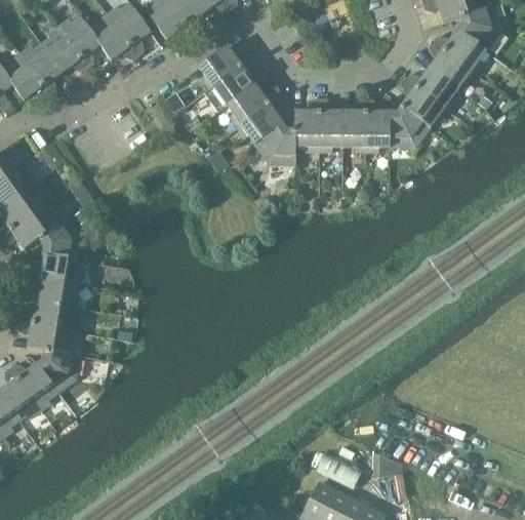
[(194,35),(169,0),(154,0),(155,3),(146,9),(166,38),(177,30),(180,35),(189,39),(194,35)]
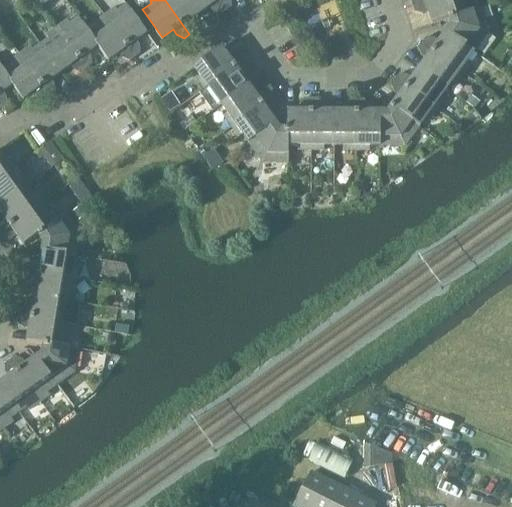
[(165,0),(189,34),(195,30),(194,21),(190,17),(200,10),(193,0),(165,0)]
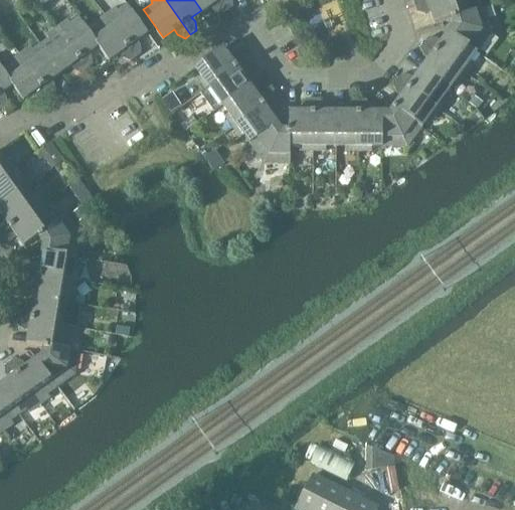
[(194,0),(201,10),(211,3),(214,7),(222,11),(227,7),(222,0),(194,0)]
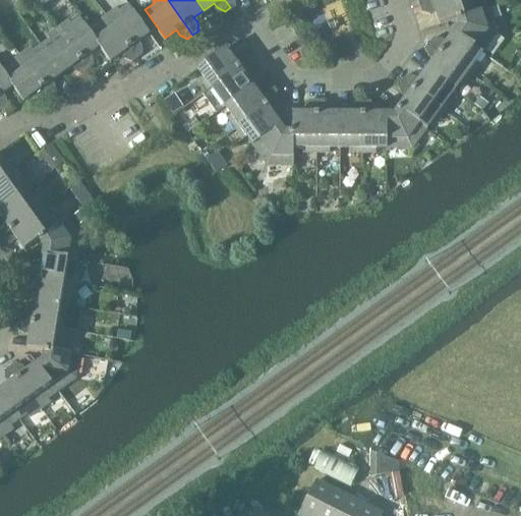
[(425,0),(419,2),(421,9),(429,10),(436,9),(440,21),(457,15),(472,9),(469,0),(425,0)]
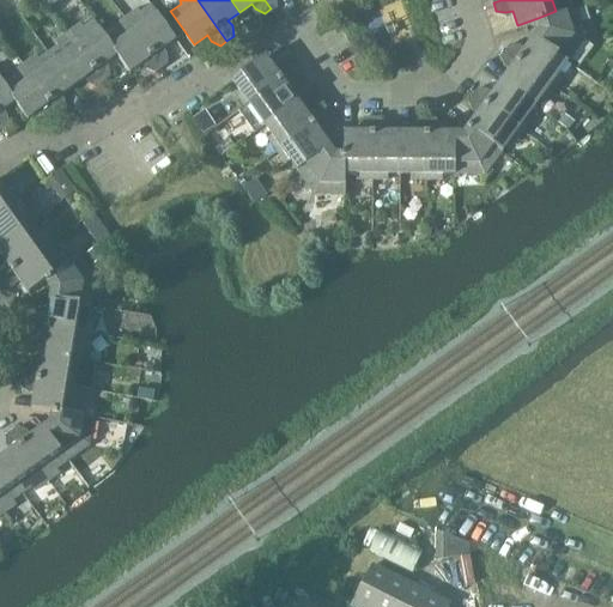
[(126,14),(162,65),(168,60),(168,50),(163,44),(176,35),(151,1),(141,10),(138,5),(126,14)]
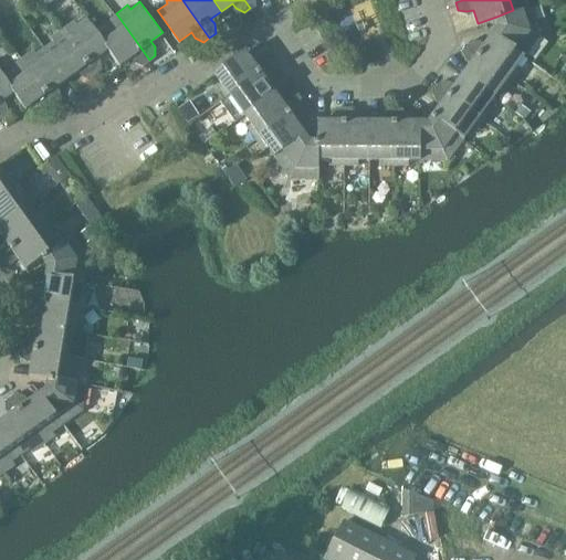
[(541,31),(532,4),(513,10),(496,17),(499,24),(493,32),(524,53),(541,31)]
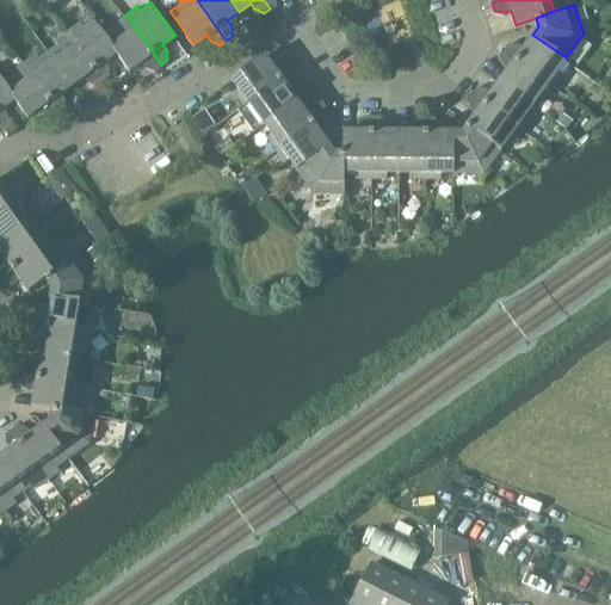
[(116,28),(106,34),(116,51),(129,68),(141,59),(146,65),(155,69),(161,65),(125,14),(112,23),(116,28)]
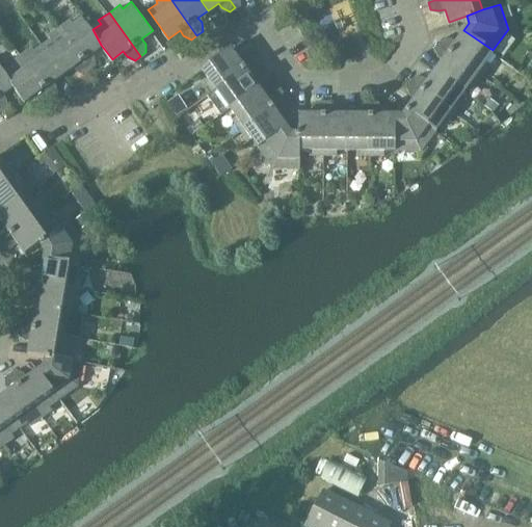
[(92,29),(81,15),(73,21),(70,18),(59,25),(90,69),(96,64),(96,56),(91,51),(101,45),(92,29)]
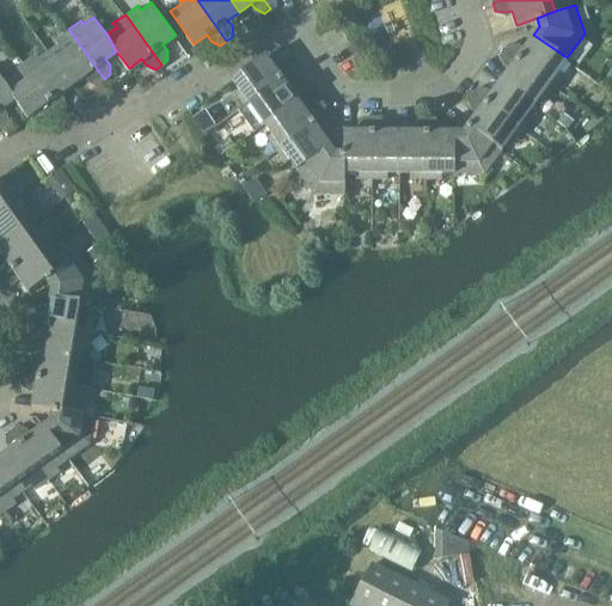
[(49,49),(73,83),(84,74),(89,80),(97,84),(104,79),(68,29),(55,38),(59,42),(49,49)]
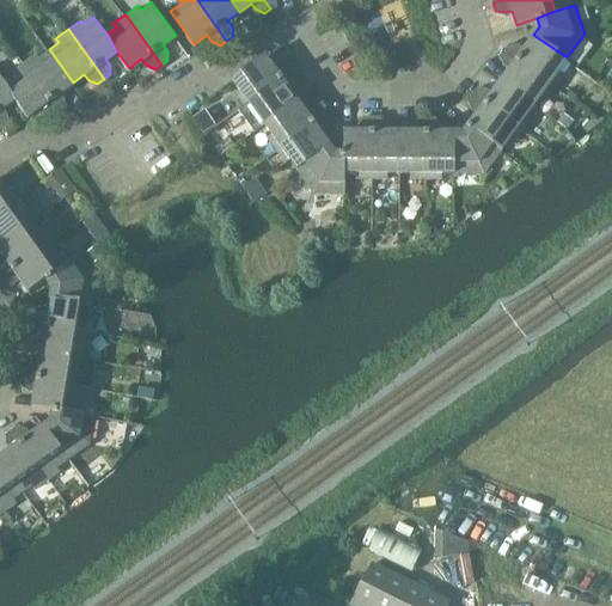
[(505,47),(555,84),(563,71),(560,68),(567,57),(533,35),(525,46),(519,42),(509,41),(505,47)]
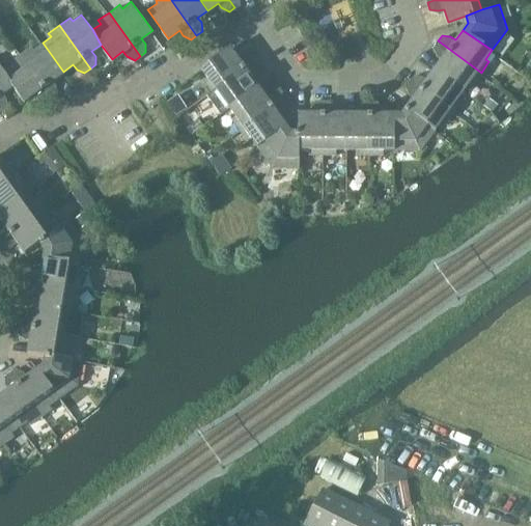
[(435,67),(464,88),(469,80),(473,83),(481,73),(438,40),(434,46),(437,54),(442,58),(435,67)]
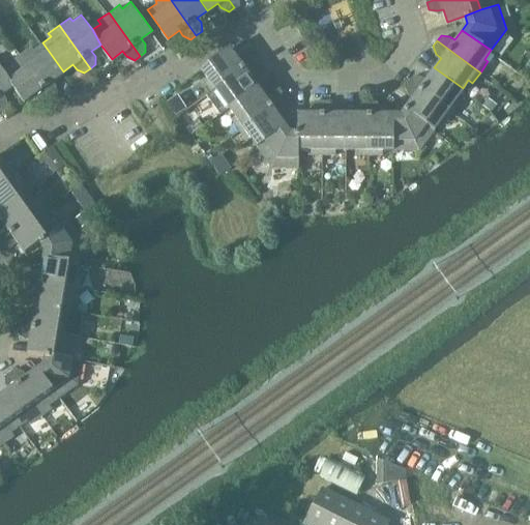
[(31,45),(21,53),(52,96),(57,92),(57,84),(53,79),(63,71),(42,42),(34,49),(31,45)]
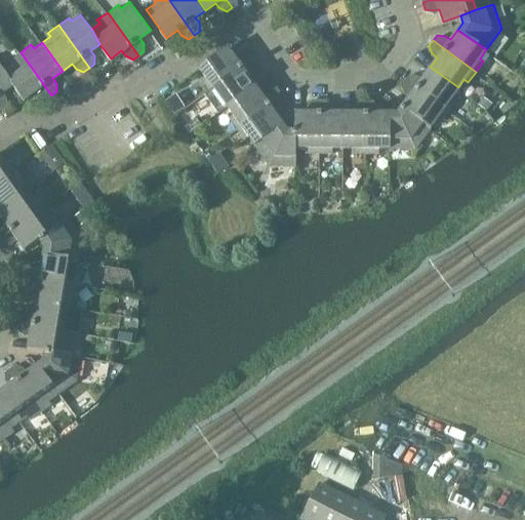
[(202,77),(209,88),(253,56),(249,51),(240,52),(235,55),(228,45),(199,66),(205,75),(202,77)]
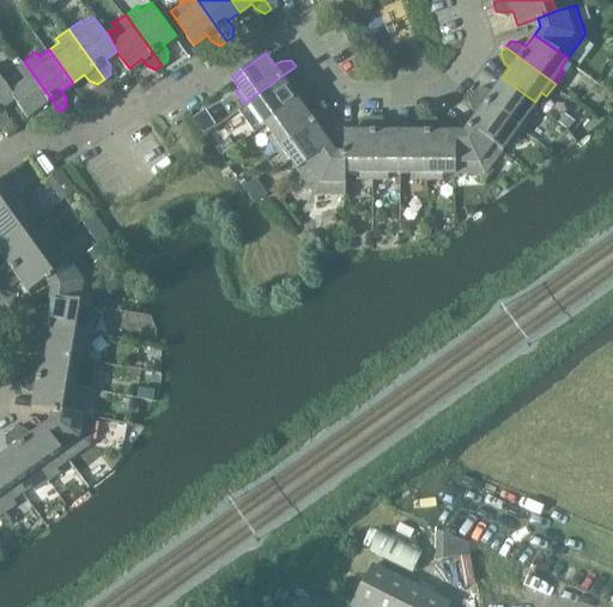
[(60,111),(24,61),(11,70),(14,74),(5,80),(14,97),(28,115),(40,107),(44,111),(53,116),(60,111)]
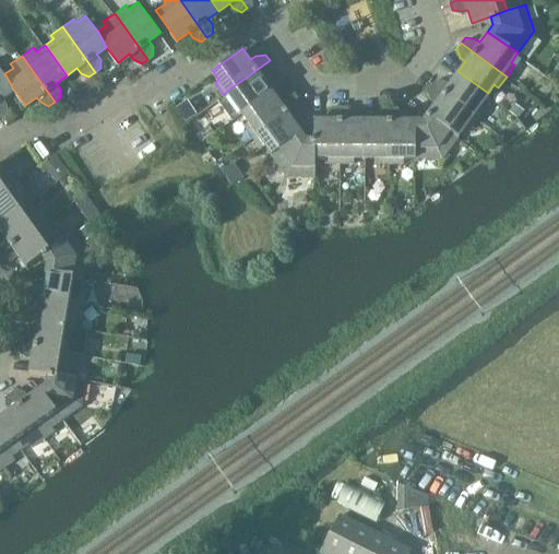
[(236,103),(241,112),(272,90),(264,79),(270,74),(273,67),(270,60),(223,94),(232,105),(236,103)]
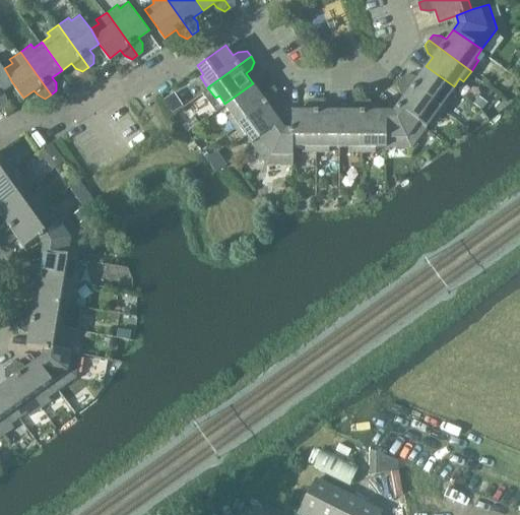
[(12,82),(4,68),(0,62),(0,104),(2,107),(7,103),(7,94),(3,89),(12,82)]
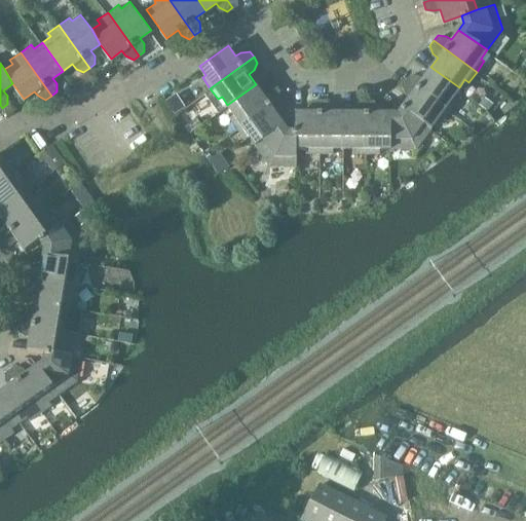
[(406,78),(449,109),(456,99),(453,96),(459,87),(430,67),(423,77),(418,73),(410,72),(406,78)]
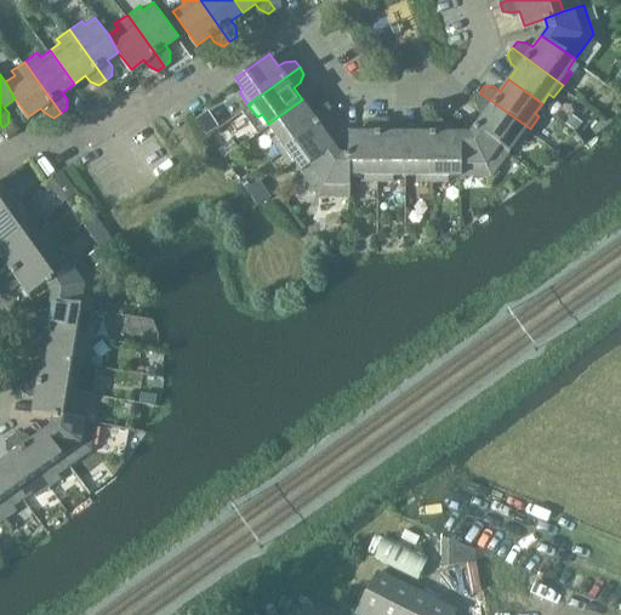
[(484,112),(476,124),(508,149),(517,138),(520,142),(530,129),(479,92),(474,98),(478,108),(484,112)]
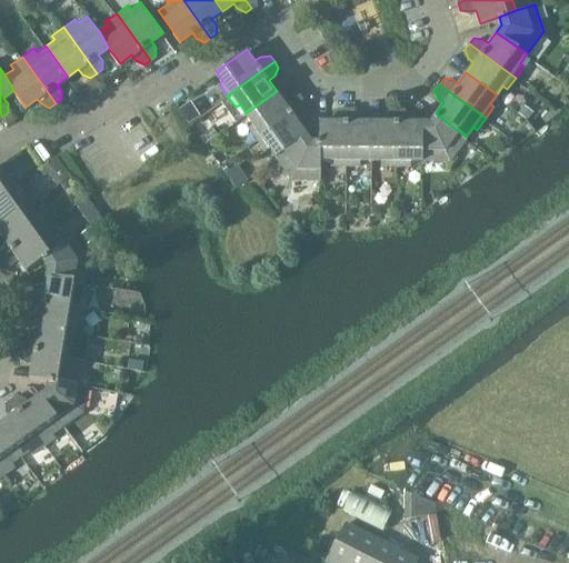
[(248,124),(257,137),(303,102),(299,97),(290,98),(285,101),(277,91),(246,113),(252,122),(248,124)]
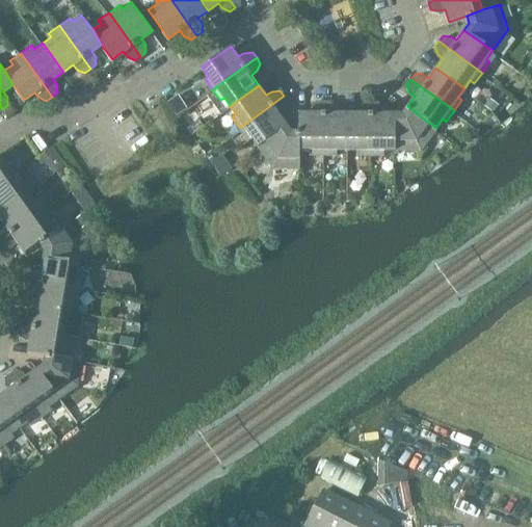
[(251,136),(258,145),(287,124),(280,113),(285,109),(288,102),(284,96),(240,128),(248,138),(251,136)]
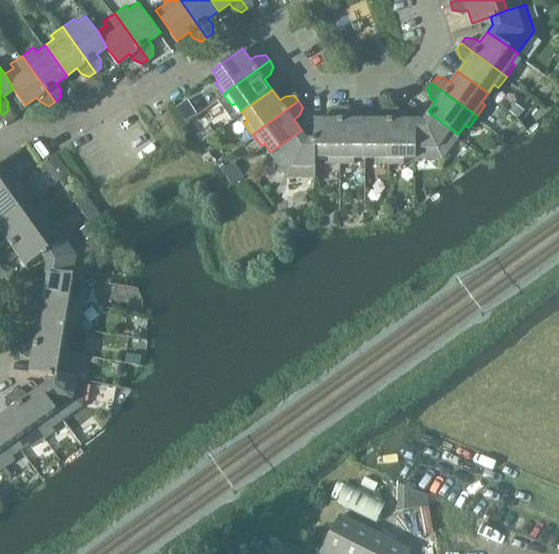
[(340,160),(340,103),(332,103),(328,112),(328,118),(313,118),(313,137),(314,155),(325,155),(325,160),(340,160)]
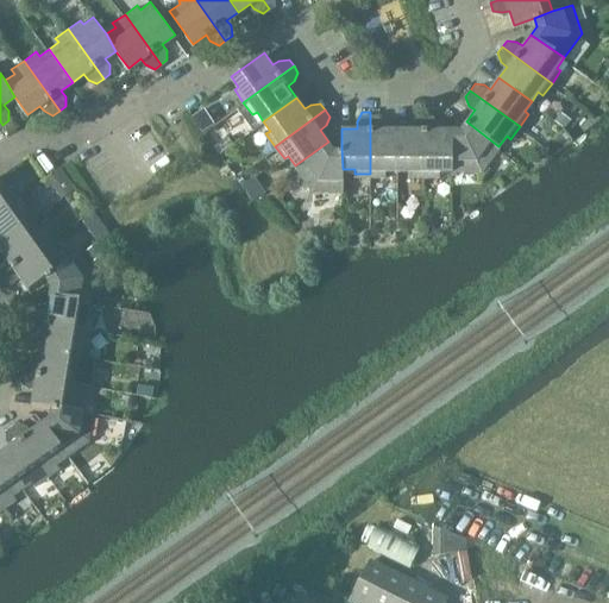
[(378,113),(370,112),(370,174),(385,174),(385,169),(397,169),(397,129),(383,129),(383,121),(378,113)]
